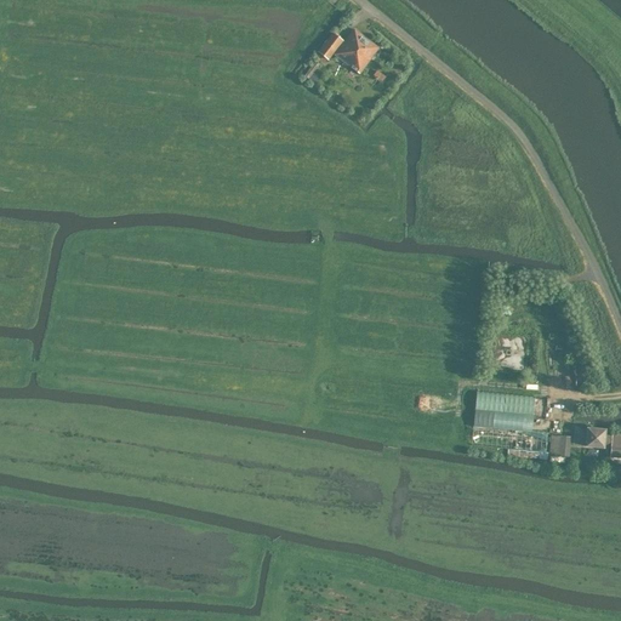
[(363,20),(369,10),(363,7),(357,16),(363,20)]
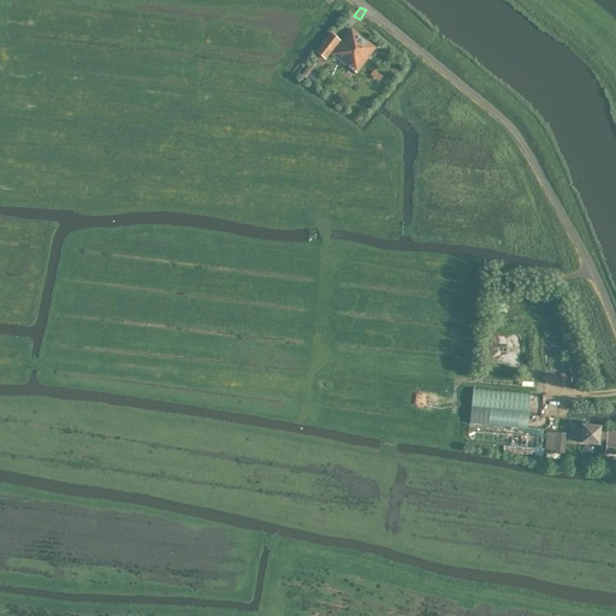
[(331,53),(355,72),(374,47),(351,28),(331,53)]
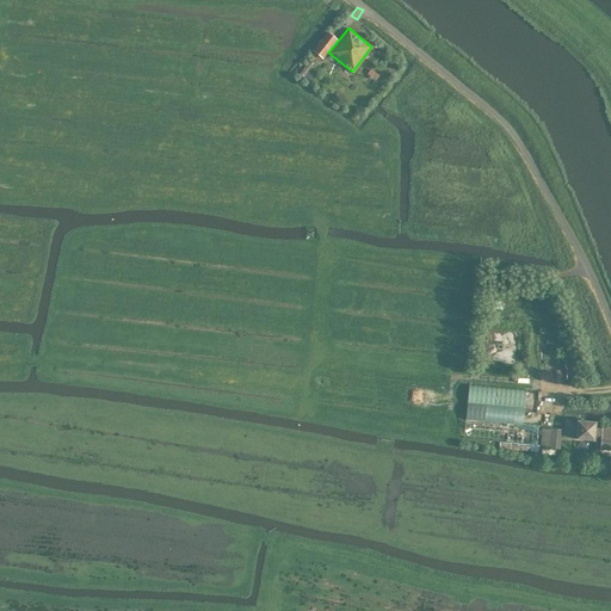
[(313,50),(321,57),(337,39),(327,31),(313,50)]
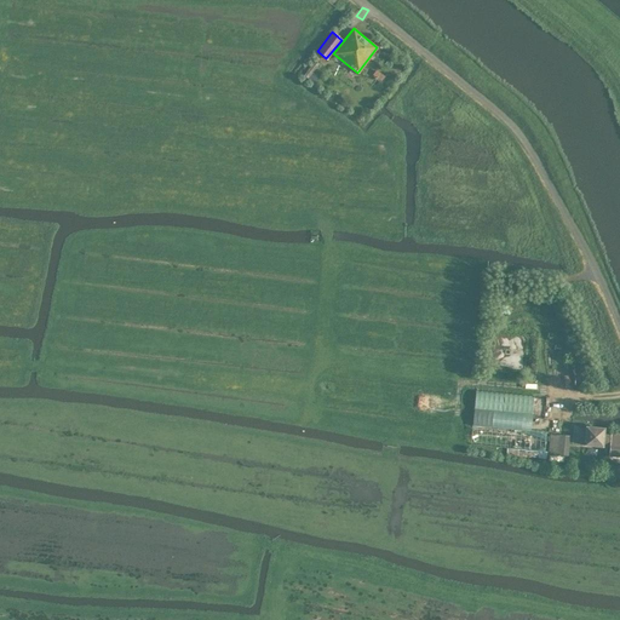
[(503,313),(515,313),(515,303),(503,302),(503,313)]
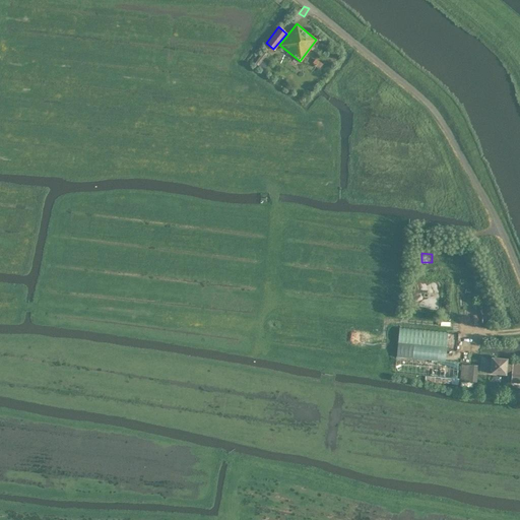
[(443,286),(444,275),(436,275),(436,286),(443,286)]
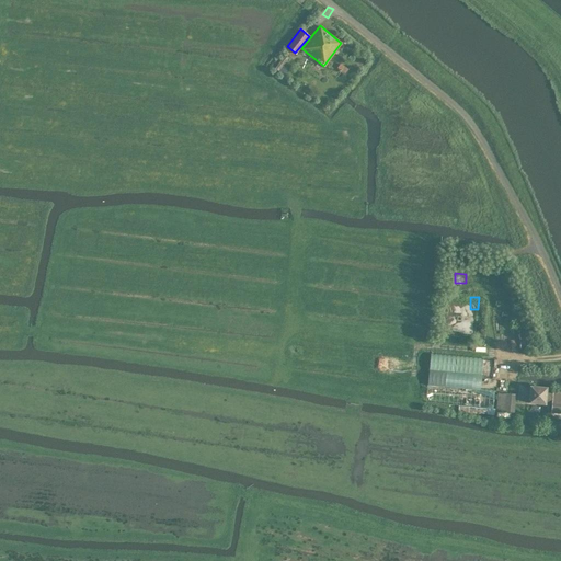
[(550,412),(560,412),(560,391),(552,391),(552,393),(546,392),(546,388),(529,386),(528,403),(545,404),(545,403),(551,404),(550,412)]
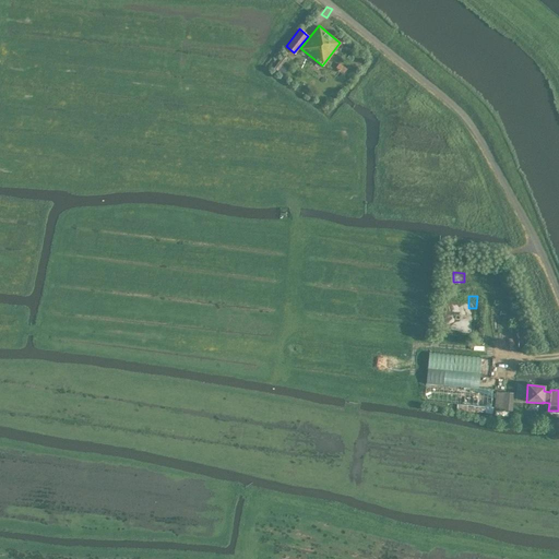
[(494,409),(512,411),(513,393),(496,391),(494,409)]
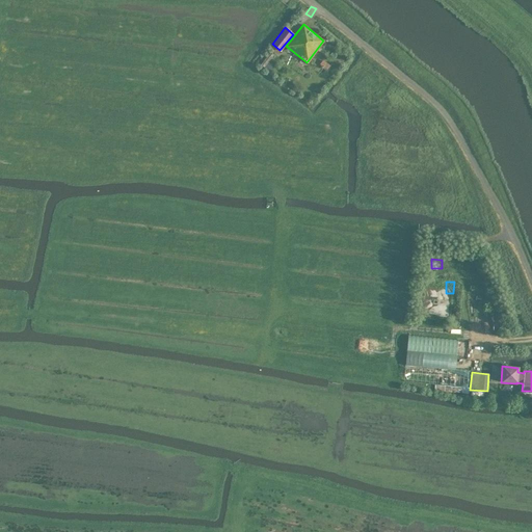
[(439,391),(466,393),(467,387),(439,384),(439,391)]
